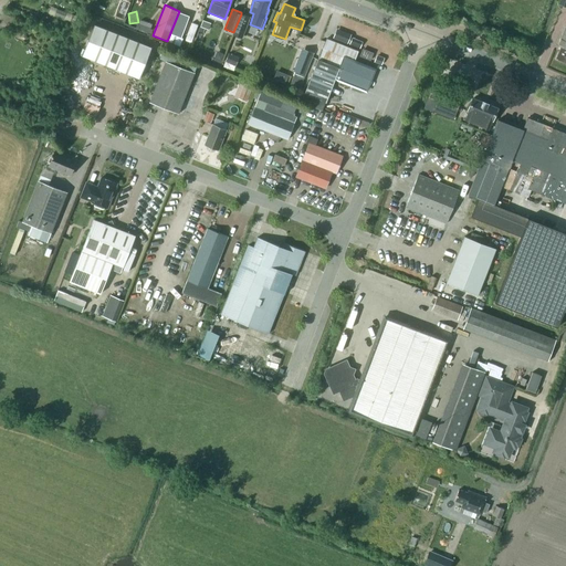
[(249,18),(241,14),(233,32),(232,34),(241,38),(249,18)]
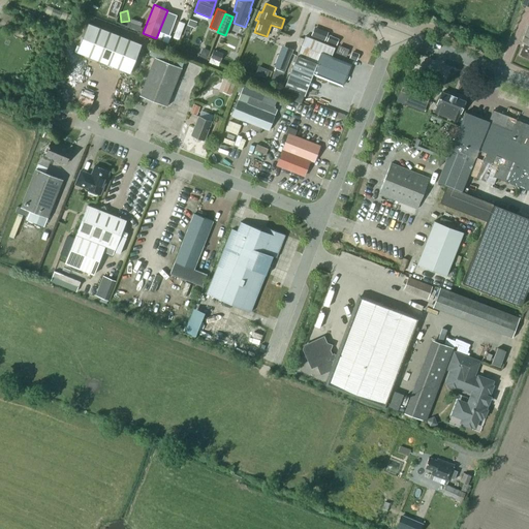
[(142,44),(88,22),(75,50),(130,73),(142,44)]
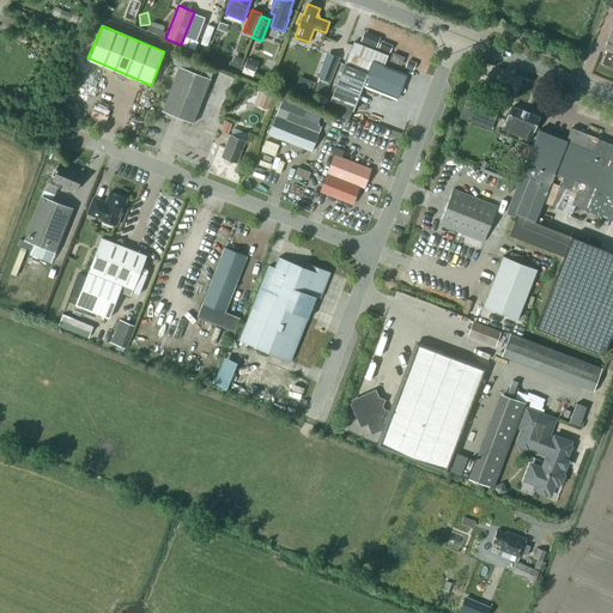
[(612,29),(605,50),(607,52),(602,65),(612,68),(612,29)]
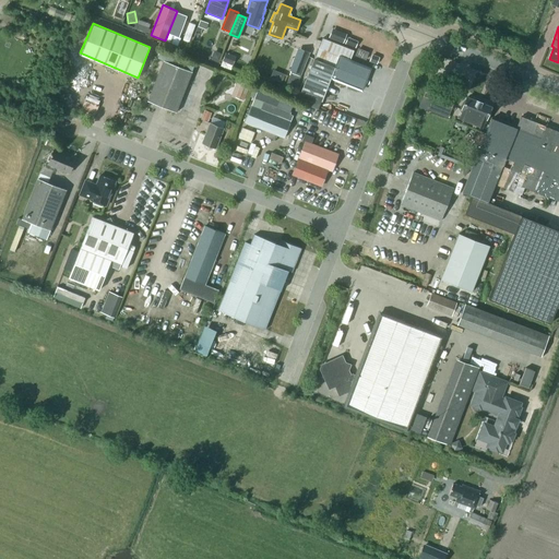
[(353,46),(356,39),(346,36),(347,33),(332,27),(329,37),(353,46)]
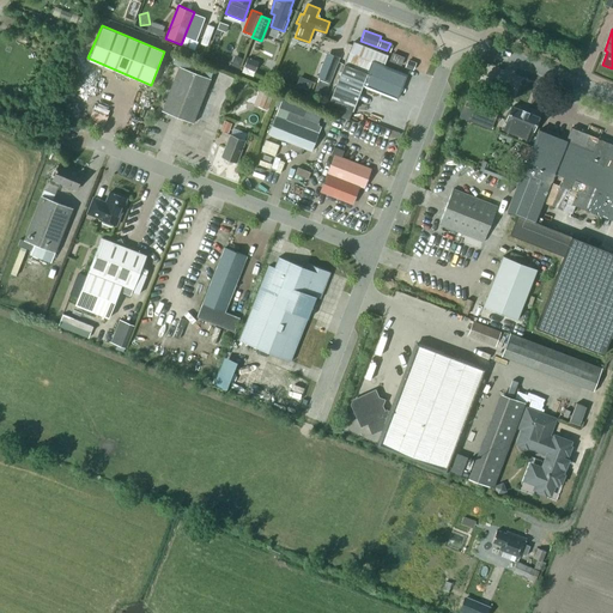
[(363,84),(396,97),(405,74),(383,66),(388,54),(353,41),(345,65),(344,65),(329,101),(352,110),(363,84)]
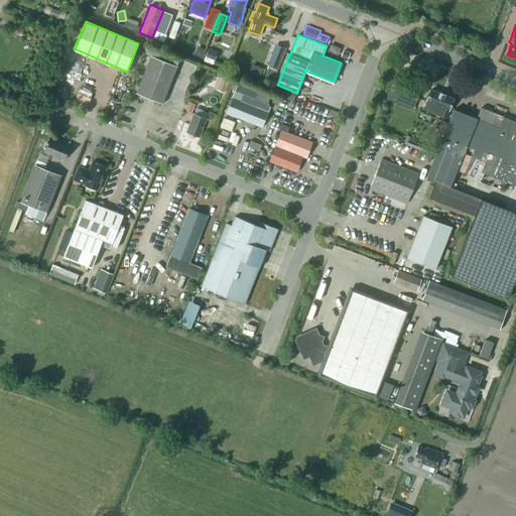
[(275,77),(286,48),(275,44),(267,65),(269,66),(266,74),(275,77)]
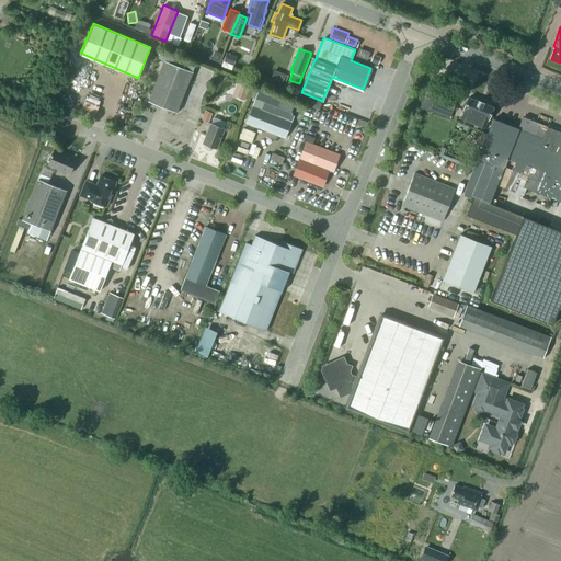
[(164,59),(163,60),(148,102),(176,113),(196,63),(162,49),(159,57),(164,59)]
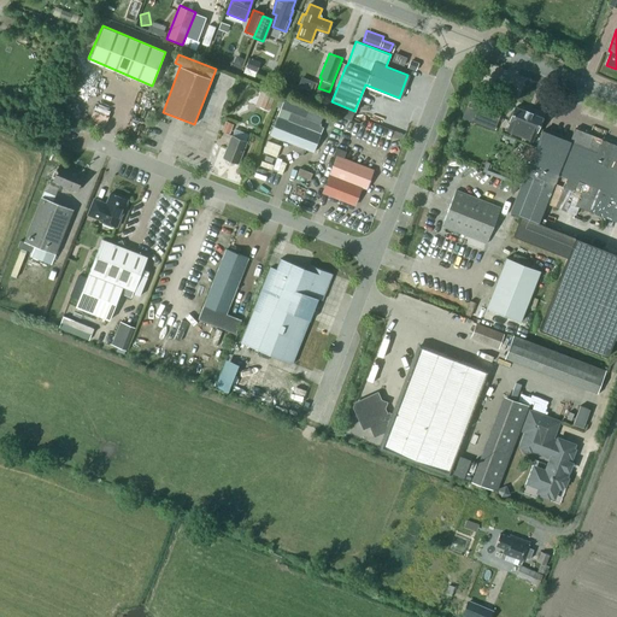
[(301,76),(298,86),(311,90),(315,81),(301,76)]
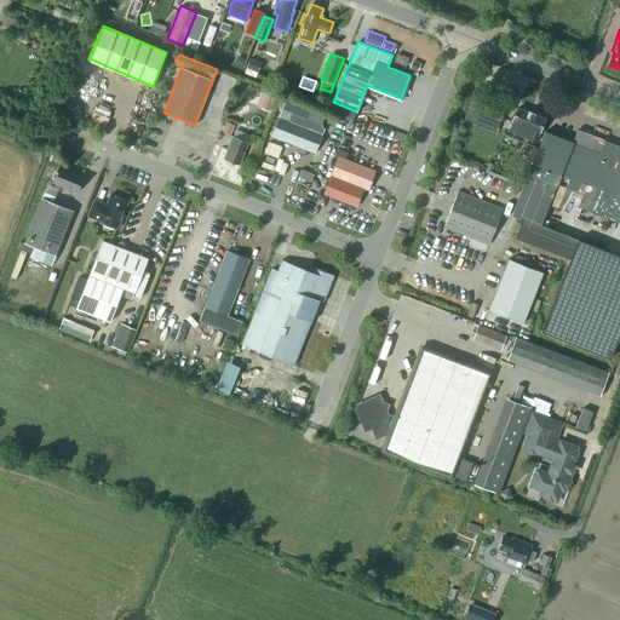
[(274,102),(277,96),(268,91),(265,98),(274,102)]
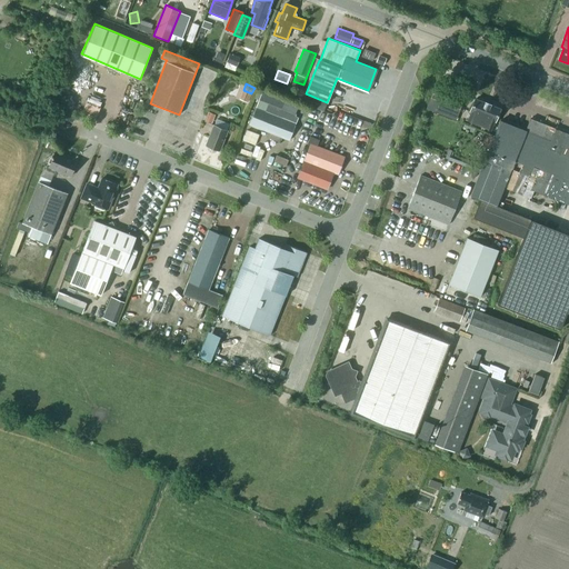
[(429,98),(426,107),(433,110),(455,119),(463,97),(435,86),(429,98)]
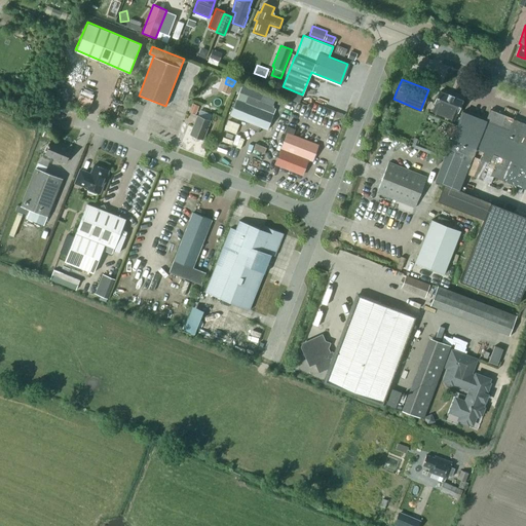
[(242,82),(230,115),(267,130),(275,109),(272,108),(273,106),(260,101),(264,90),(242,82)]
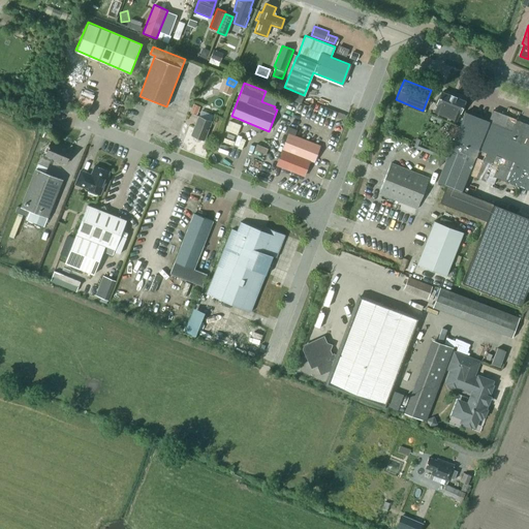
[(437,103),(434,112),(444,116),(444,115),(446,116),(456,120),(459,113),(459,114),(464,101),(456,97),(449,94),(449,95),(441,92),(437,103)]
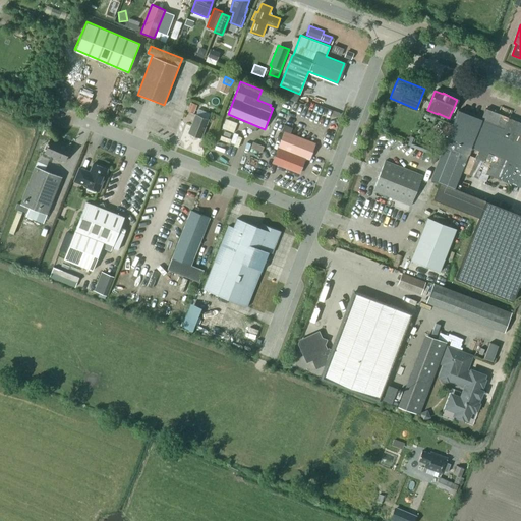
[(76,102),(90,104),(92,95),(78,93),(76,102)]
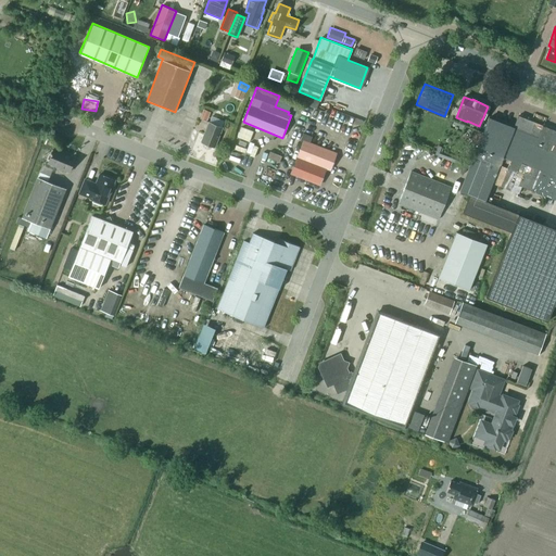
[(207,121),(211,112),(203,110),(200,118),(207,121)]
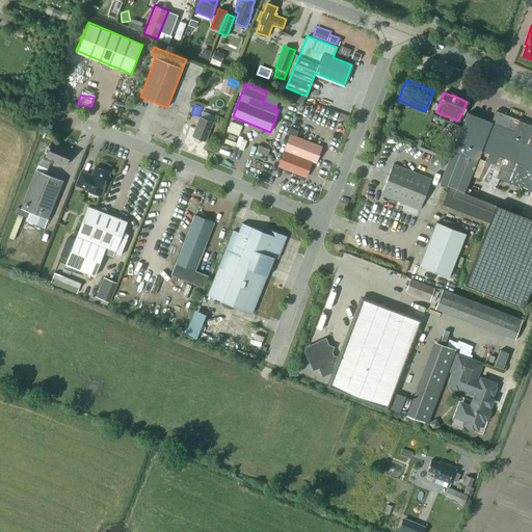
[(441,182),(440,183),(449,187),(442,204),(489,222),(464,285),(524,308),(530,293),(531,293),(531,219),(463,193),(471,176),(495,185),(498,179),(531,191),(531,190),(531,125),(496,111),(491,123),(468,113),(462,127),(456,140),(441,182)]
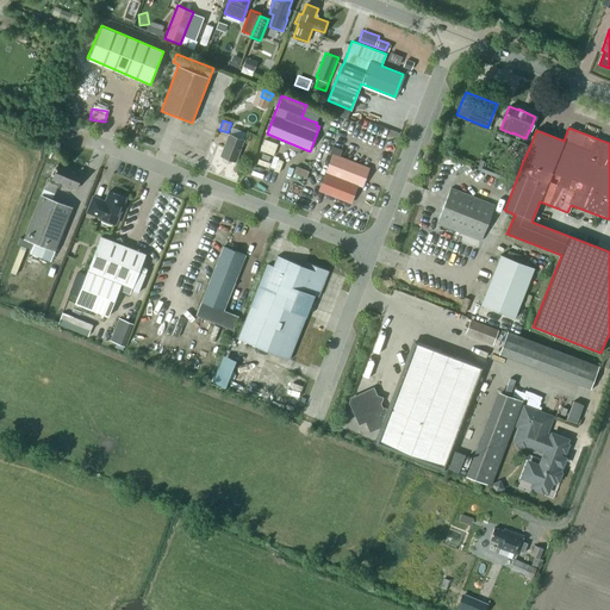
[(229,135),(221,156),(235,162),(243,141),(235,137),(237,131),(232,129),(229,135)]
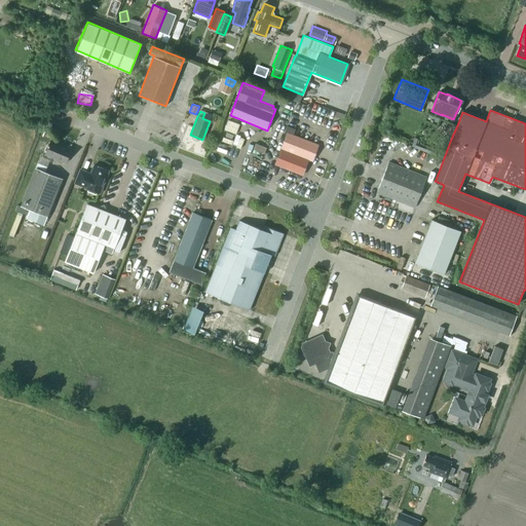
[(228,120),(224,129),(235,134),(239,124),(228,120)]
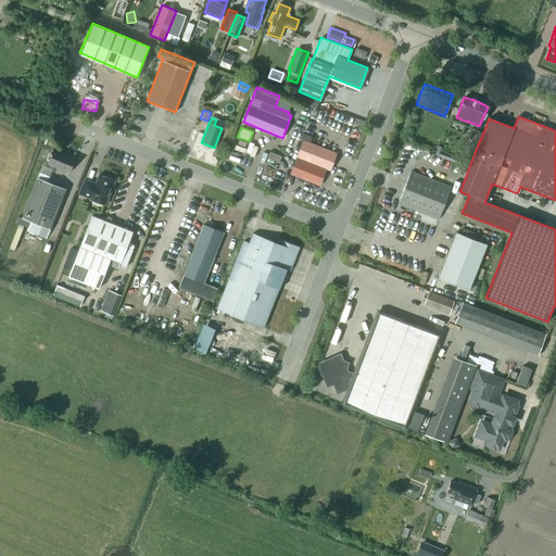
[(470,144),(477,147),(483,133),(476,129),(470,144)]
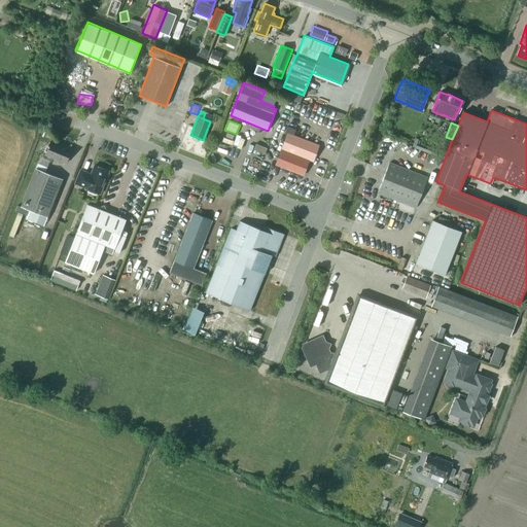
[(312,160),(317,144),(292,134),(294,129),(286,126),(283,134),(286,134),(281,148),(275,164),(303,175),(308,159),(312,160)]
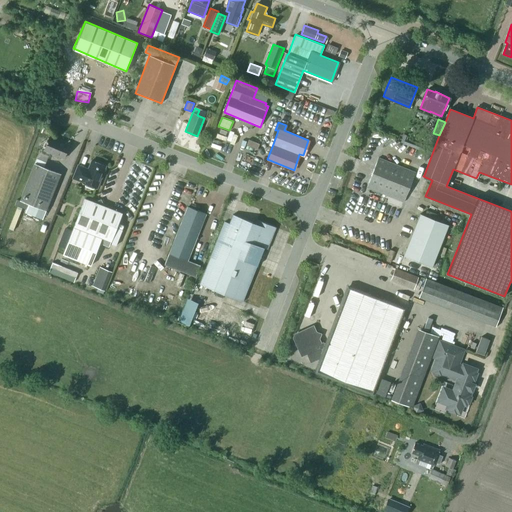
[(63,159),(69,145),(49,137),(47,141),(46,141),(46,142),(47,143),(43,151),(63,159)]
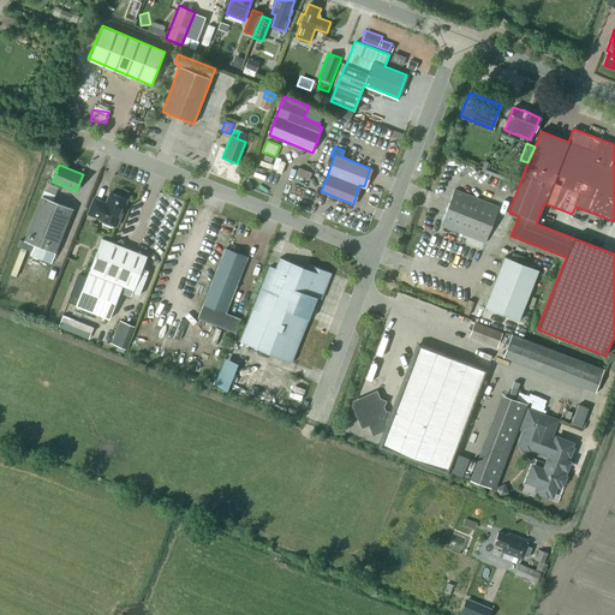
[(499,208),(454,190),(440,226),(484,244),(499,208)]
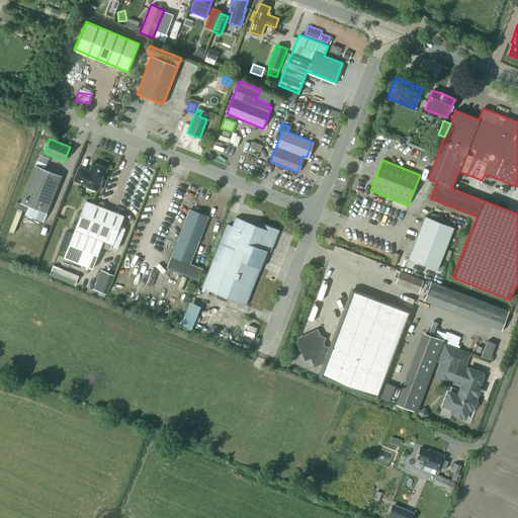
[(73,180),(84,184),(84,185),(97,190),(106,168),(92,163),(89,171),(79,167),(73,180)]
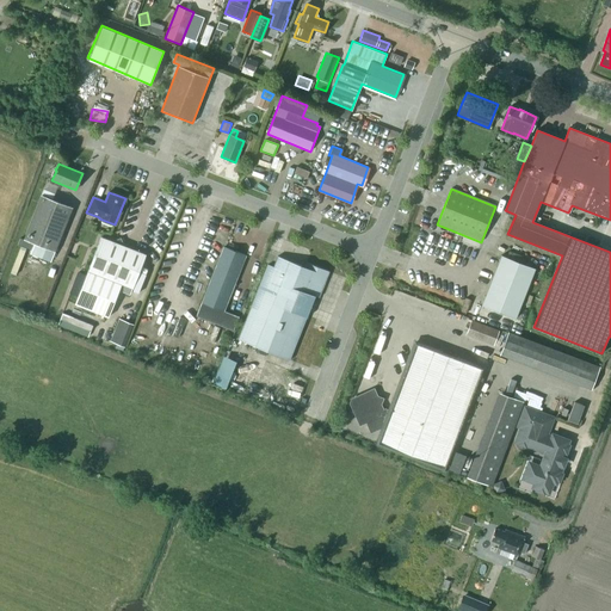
[(30,253),(50,261),(72,208),(41,196),(24,240),(19,238),(17,244),(31,250),(30,253)]
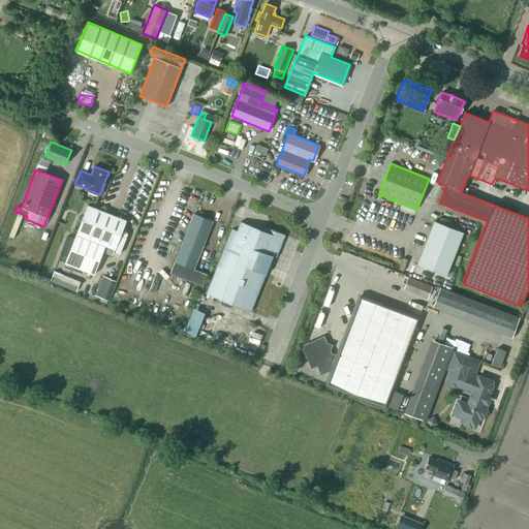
[(148,211),(153,213),(159,193),(153,192),(148,211)]
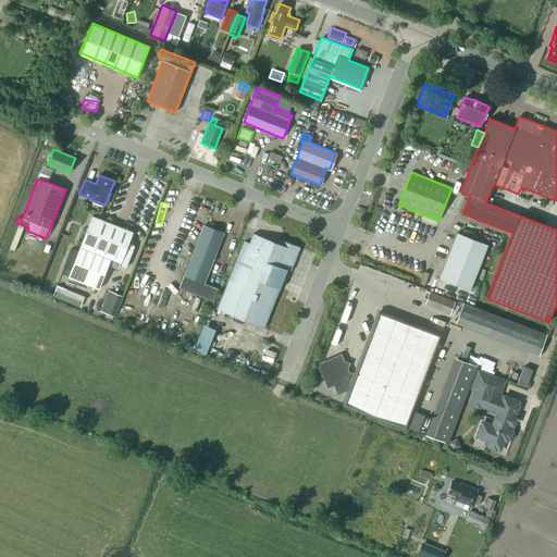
[(109,218),(102,221),(91,217),(67,277),(98,289),(108,265),(118,269),(120,262),(121,263),(133,233),(112,224),(109,218)]
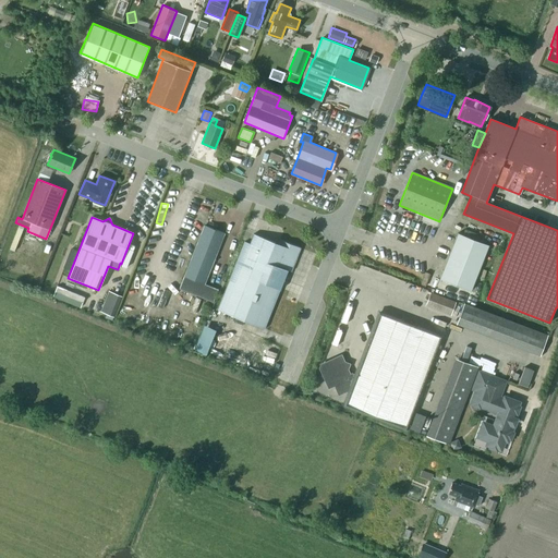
[(218,290),(204,284),(225,233),(204,225),(184,276),(184,277),(180,289),(214,302),(218,290)]
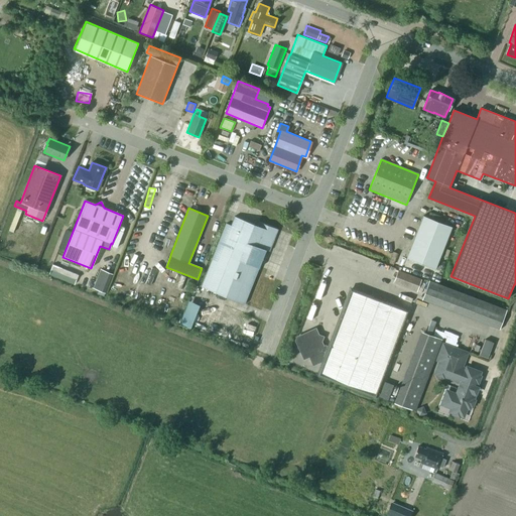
[(406,258),(434,269),(452,226),(423,215),(406,258)]
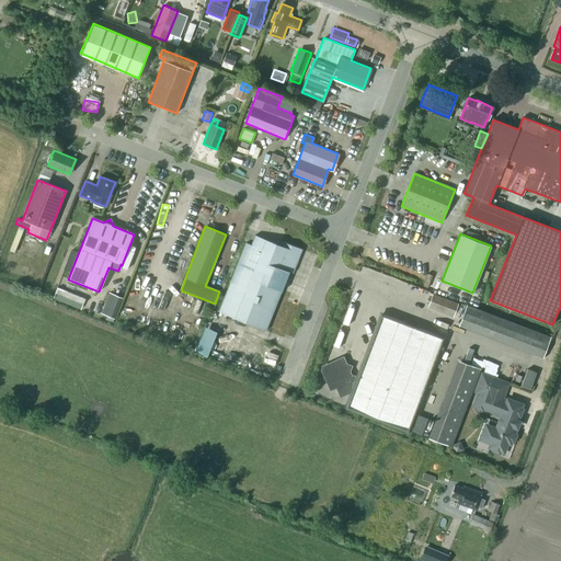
[(302,249),(282,241),(279,245),(255,236),(251,244),(245,243),(218,312),(266,331),(289,272),(293,273),(302,249)]
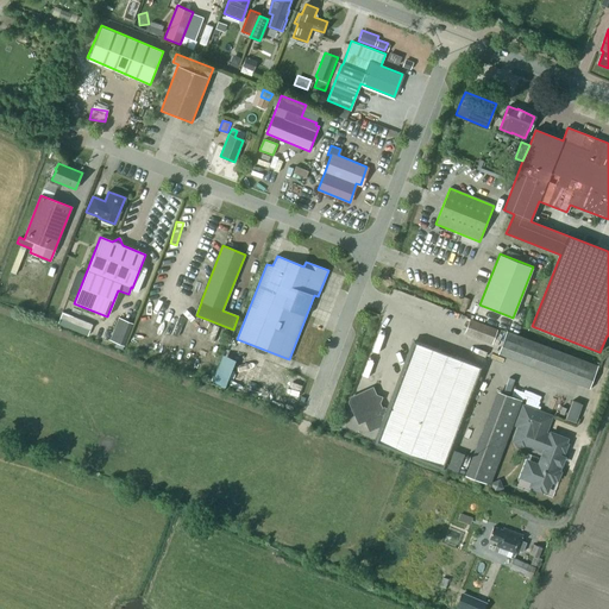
[(69,292),(77,295),(81,288),(73,283),(69,292)]
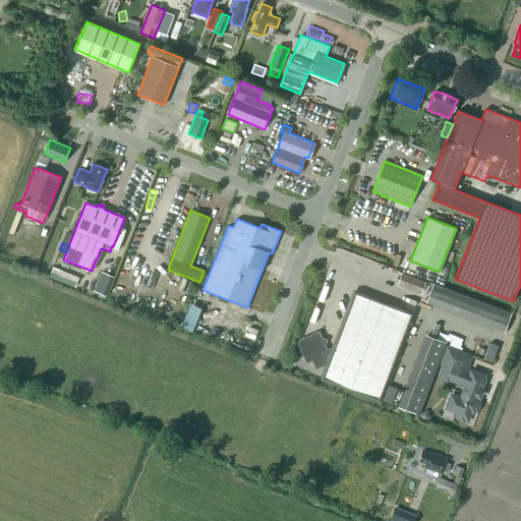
[(54,267),(52,272),(77,282),(79,278),(54,267)]
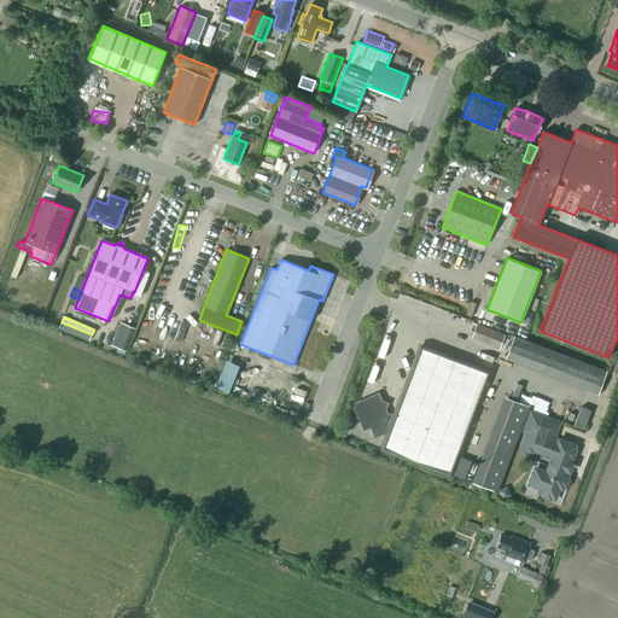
[(127,349),(134,326),(120,321),(112,345),(127,349)]
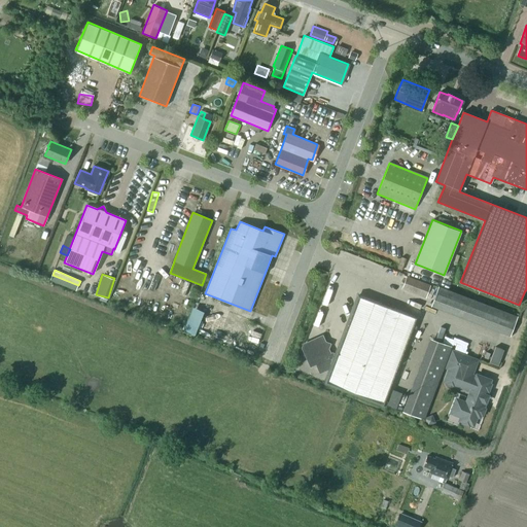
[(426,297),(431,284),(407,276),(401,289),(426,297)]
